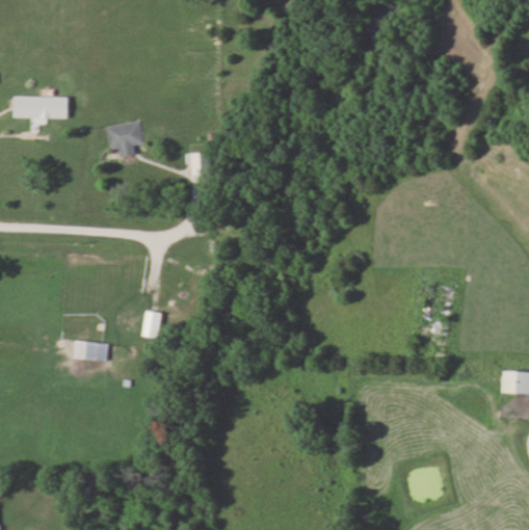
[(68,120),(68,98),(14,98),(14,120),(68,120)]
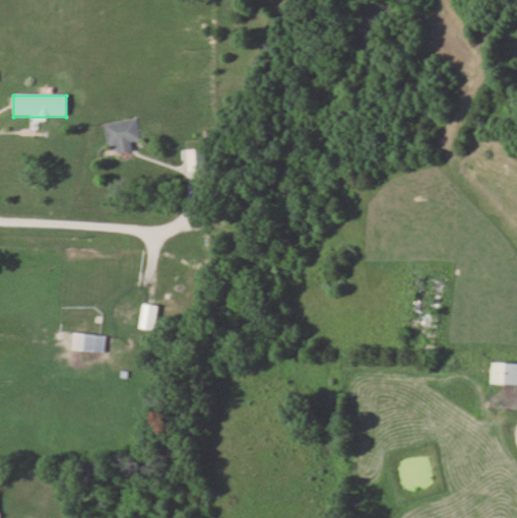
[(103,125),(107,147),(115,145),(117,155),(131,152),(129,142),(139,141),(136,120),(103,125)]
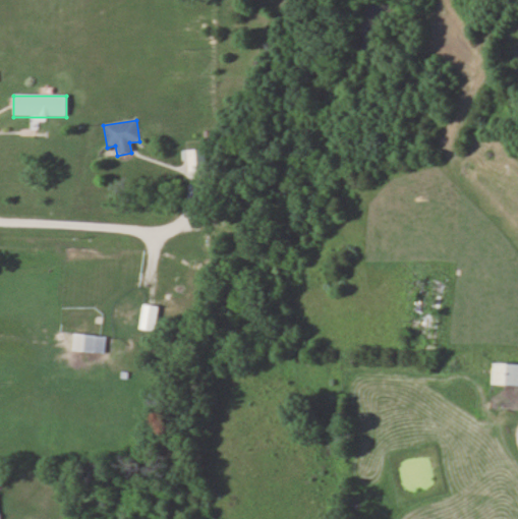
[(438,313),(438,283),(426,283),(426,313),(438,313)]
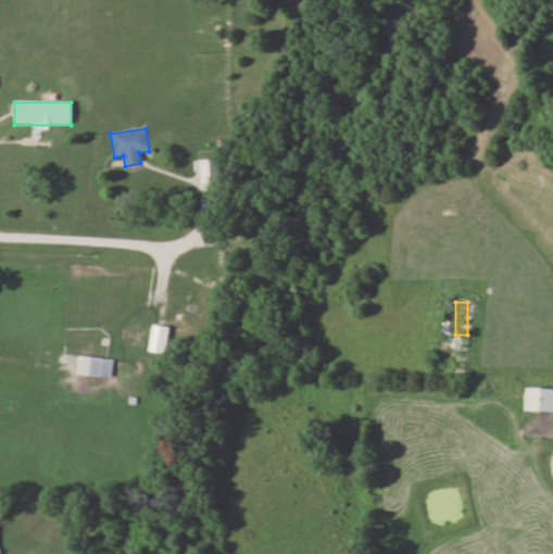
[(146,351),(162,354),(168,328),(152,325),(146,351)]
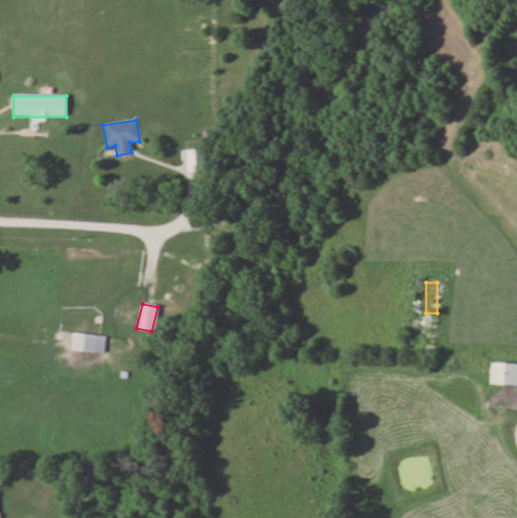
[(105,351),(105,334),(72,334),(72,351),(105,351)]
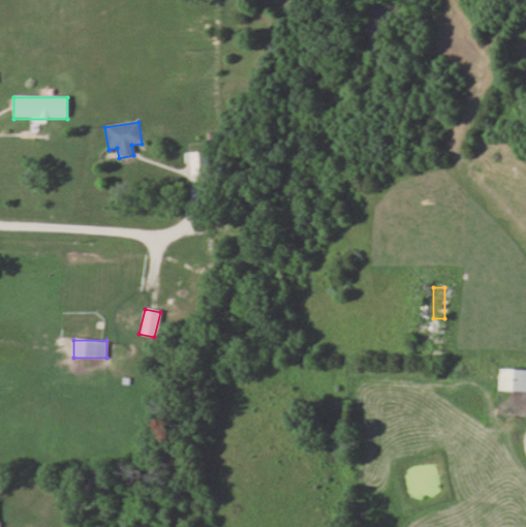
[(498,392),(525,391),(525,369),(498,369),(498,392)]
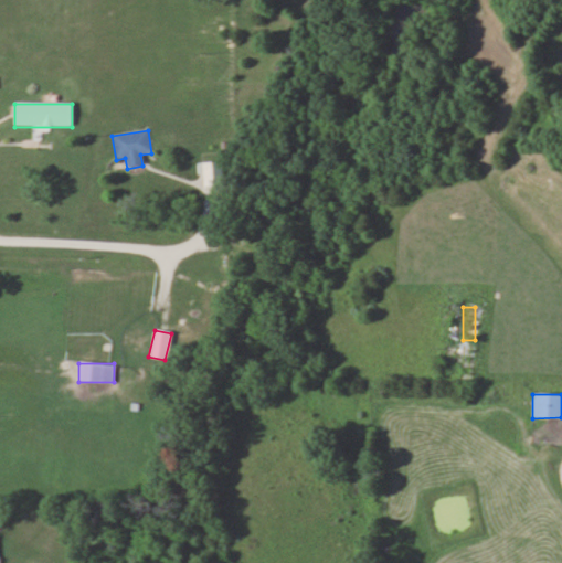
All buildings are outlined.
